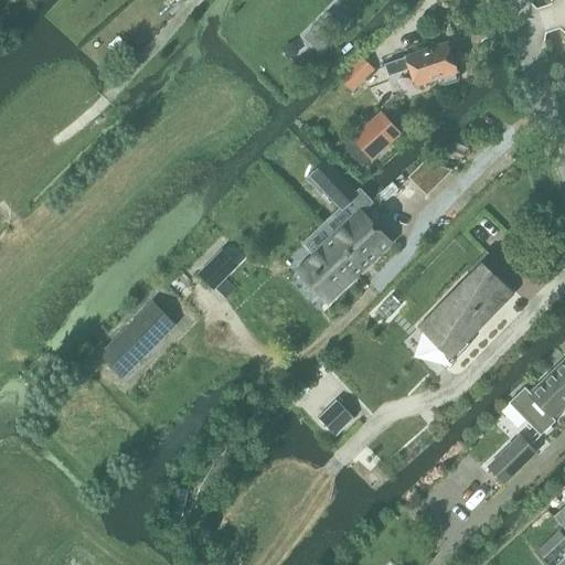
[(312,31),(324,43),(341,27),(328,14),(312,31)]
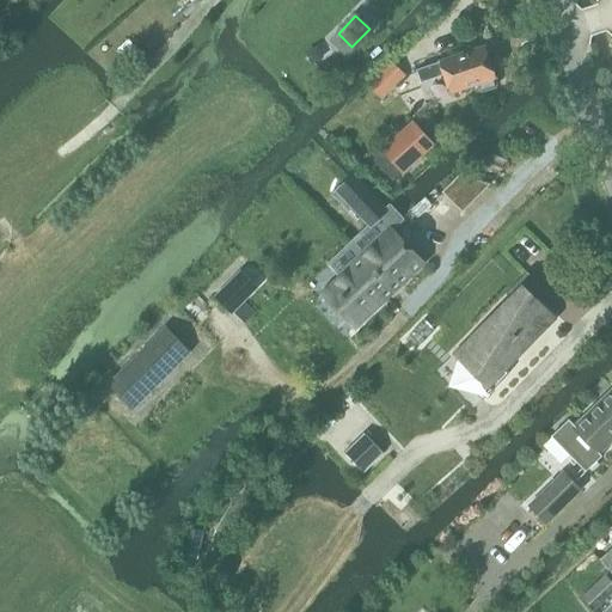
[(485,47),(417,71),(421,81),(444,74),(451,95),(477,85),(478,91),(483,93),(495,89),(497,85),(495,79),(496,78),(485,47)]
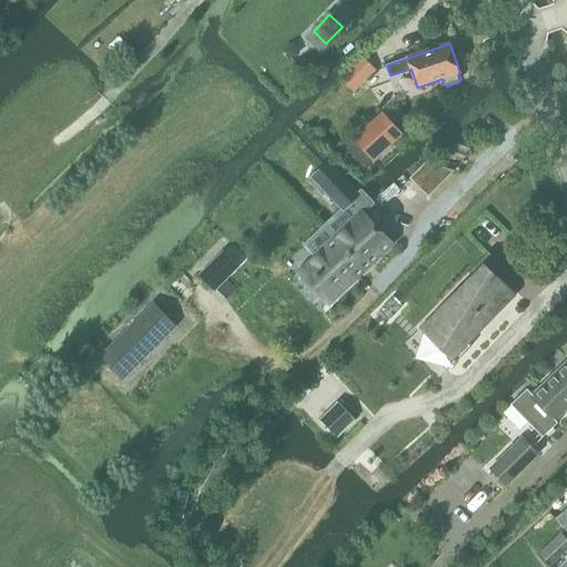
[(382,115),(347,146),(364,166),(400,135),(382,115)]
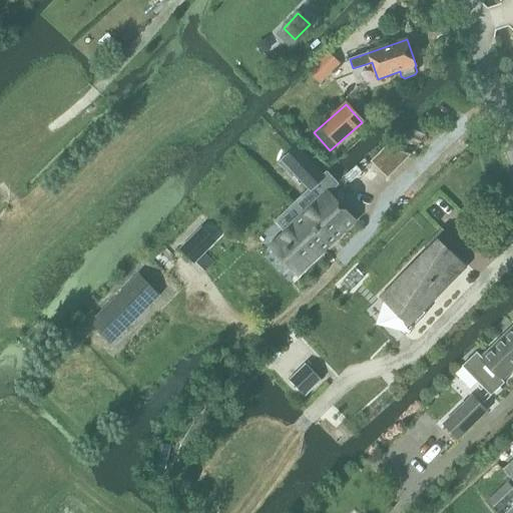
[(357,166),(345,176),(351,182),(362,172),(357,166)]
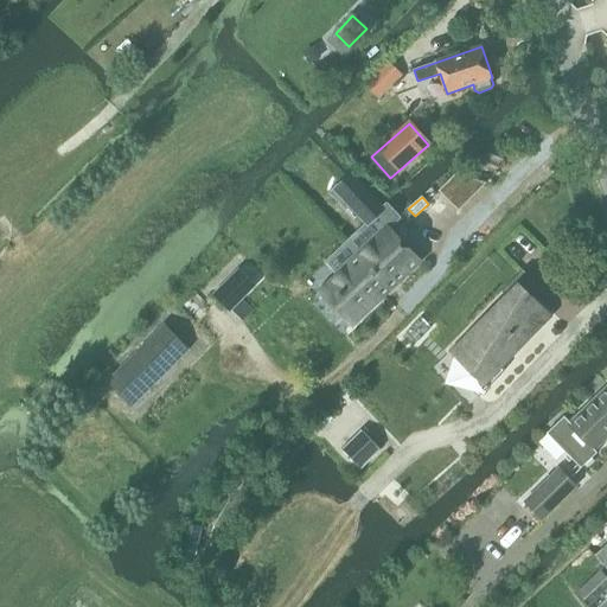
[(388,227),(327,283),(337,293),(336,295),(339,299),(340,298),(360,318),(421,261),(388,227)]
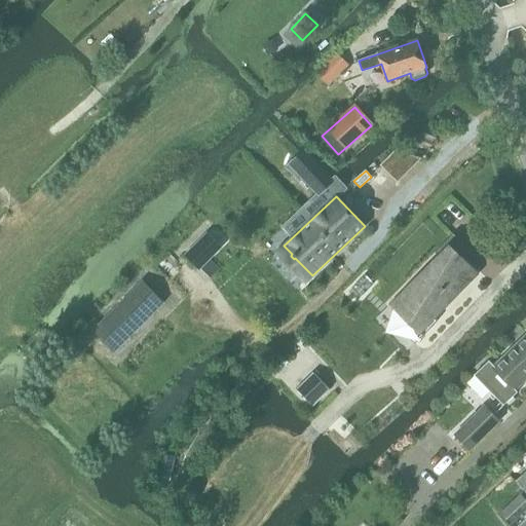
[(463,245),(453,234),(435,253),(438,256),(390,304),(411,324),(406,333),(405,332),(404,333),(415,344),(438,321),(435,317),(478,274),(458,254),(463,245)]
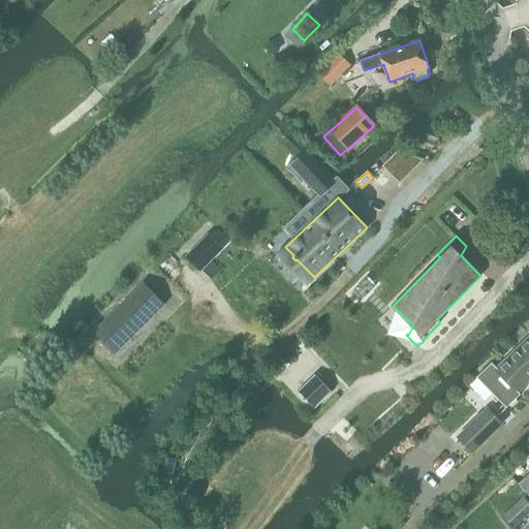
[(220,272),(209,260),(220,248),(209,237),(188,257),(199,269),(212,281),(220,272)]
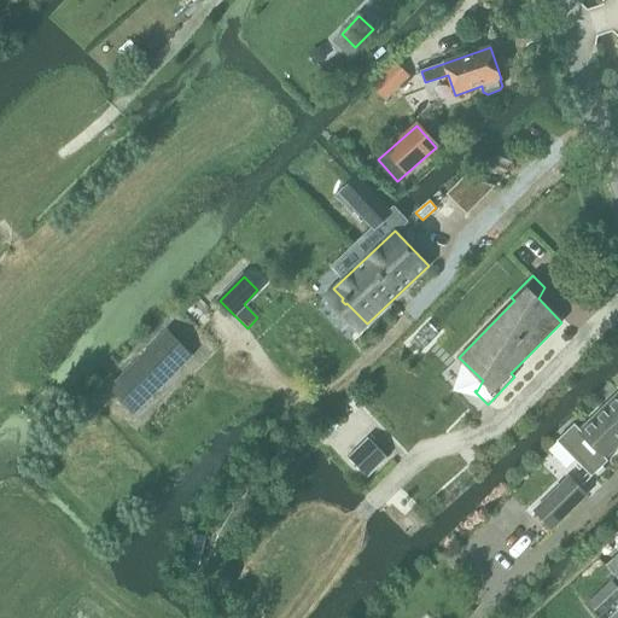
[(429,322),(414,338),(424,349),(439,333),(429,322)]
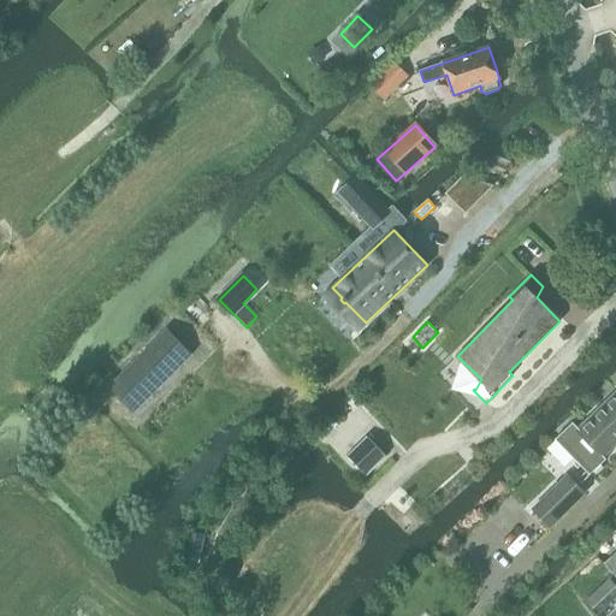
[(166,330),(117,379),(142,404),(191,355),(166,330)]
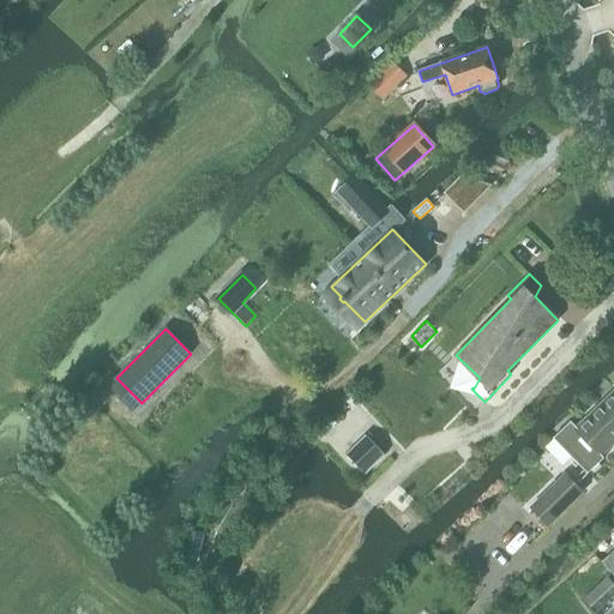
[(613,391),(577,427),(571,420),(553,438),(588,474),(605,458),(601,455),(613,441),(613,391)]
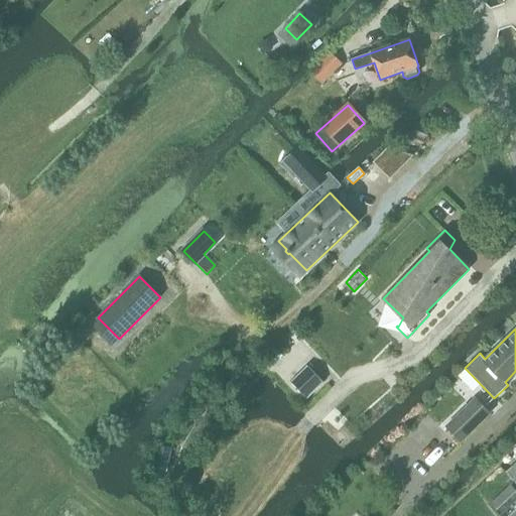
[(274,349),(264,359),(271,366),(281,356),(274,349)]
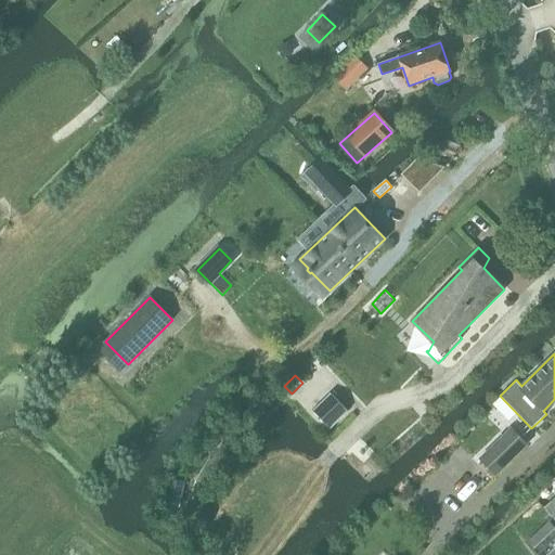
[(348,411),(331,392),(312,411),(330,429),(348,411)]
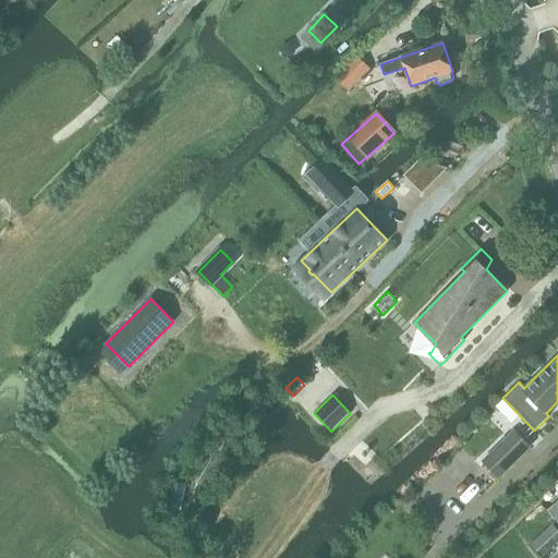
[(483,461),(498,477),(530,447),(514,431),(483,461)]
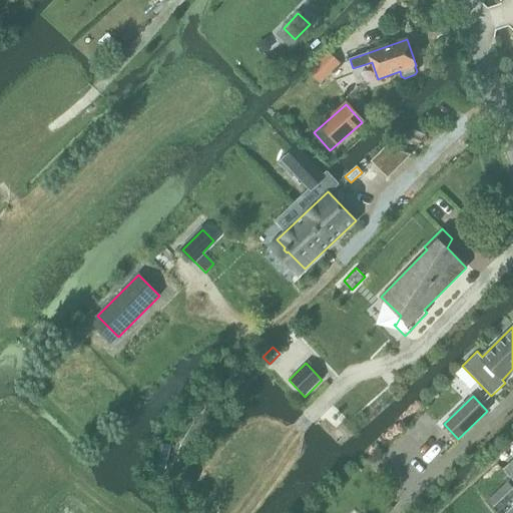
[(159,443),(155,462),(166,465),(171,445),(159,443)]
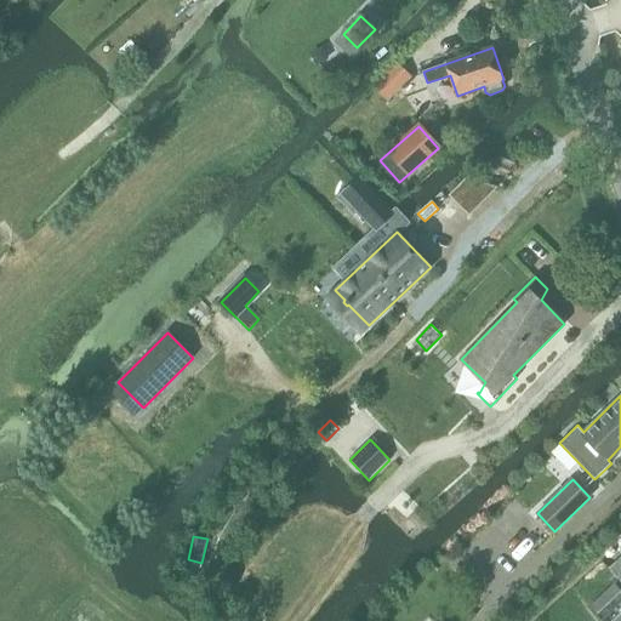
[(620,557),(609,569),(620,581),(620,557)]
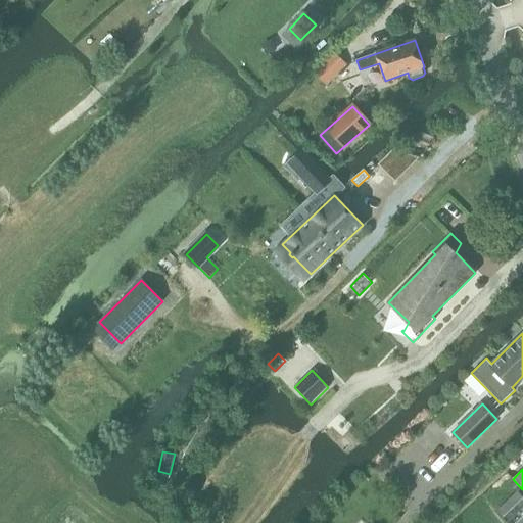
[(496,511),(508,522),(522,522),(522,495),(519,490),(496,511)]
